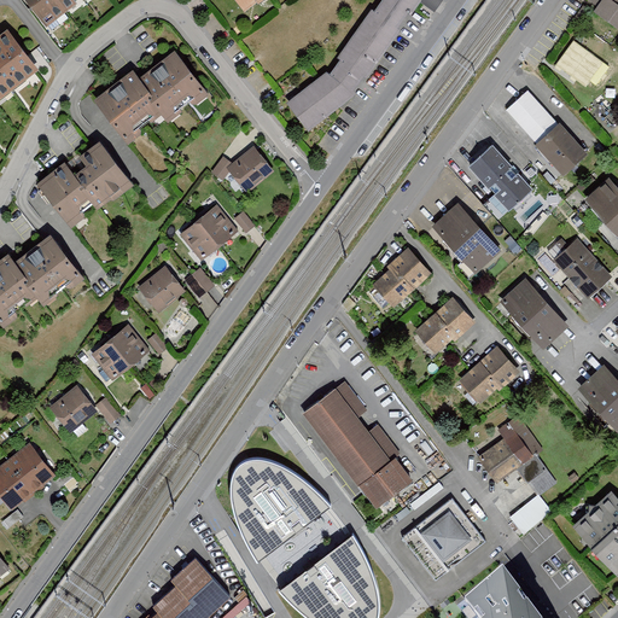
[(27,0),(50,30),(88,3),(86,0),(27,0)]
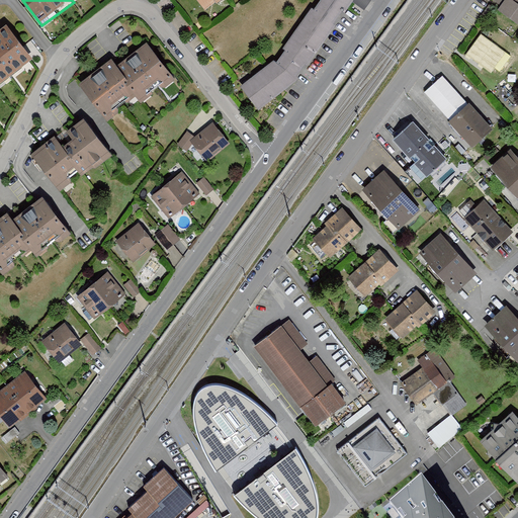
[(198,0),(208,13),(225,0),(198,0)]
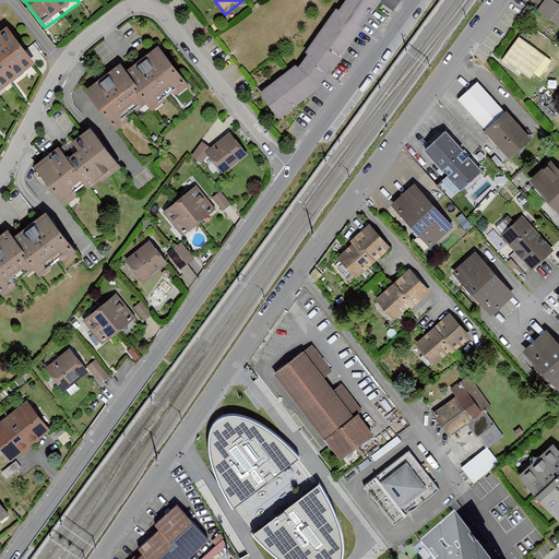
[(340,10),(324,30),(348,46),(363,26),(359,25),(372,7),(377,9),(382,0),(352,0),(343,13),(340,10)]
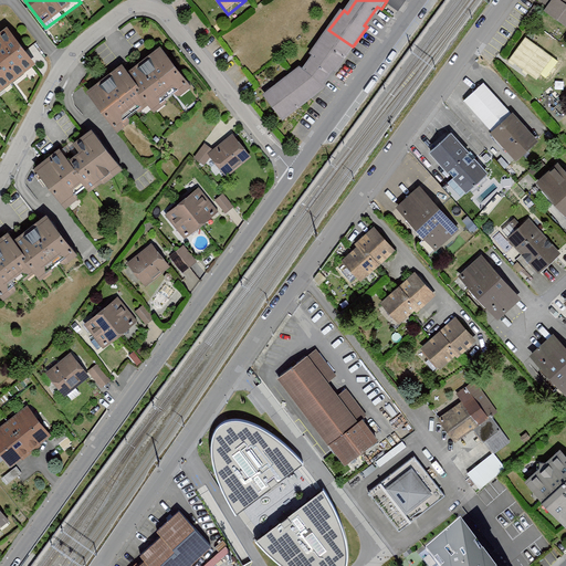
[(565,0),(548,0),(552,1),(542,16),(565,32),(565,0)]
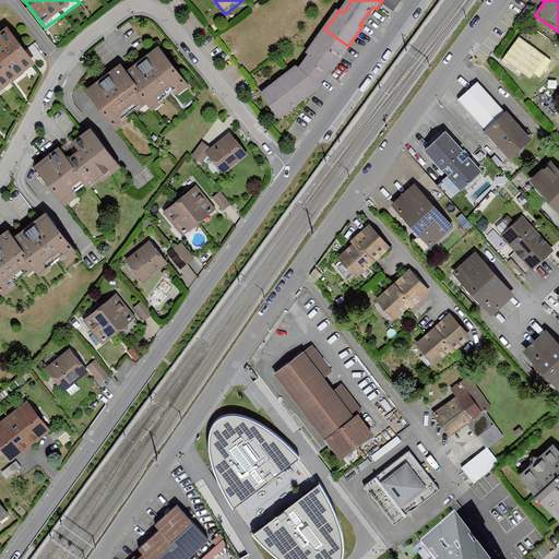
[(312,52),(300,67),(317,82),(330,66),(333,68),(348,46),(324,30),(309,50),(312,52)]
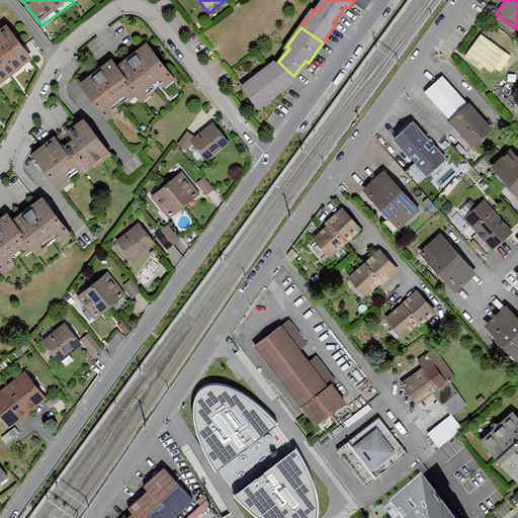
[(0,89),(35,63),(10,31),(0,37),(0,89)]
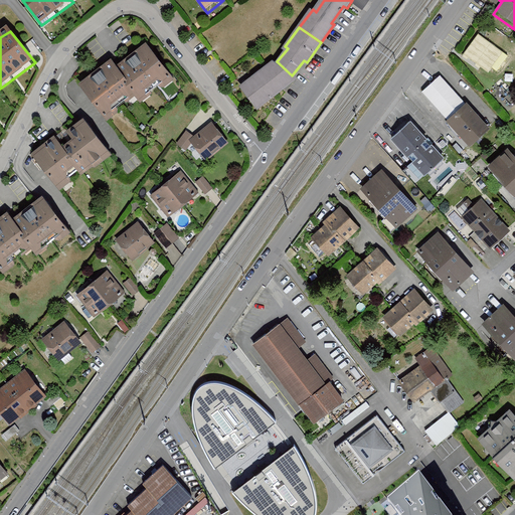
[(464,52),(490,72),(505,51),(480,32),(464,52)]
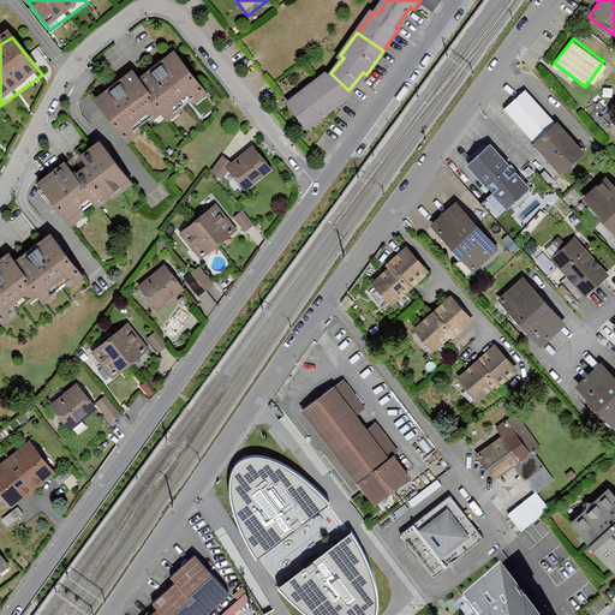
[(138,77),(101,105),(132,145),(166,119),(169,125),(207,96),(179,60),(144,87),(138,77)]
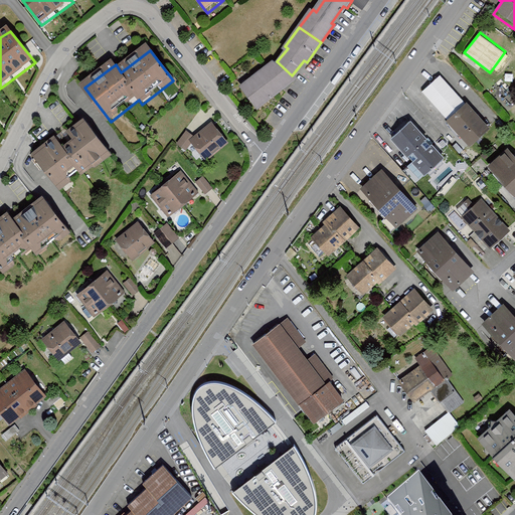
[(275,59),(241,84),(256,105),(294,77),(292,75),(277,61),(275,59)]
